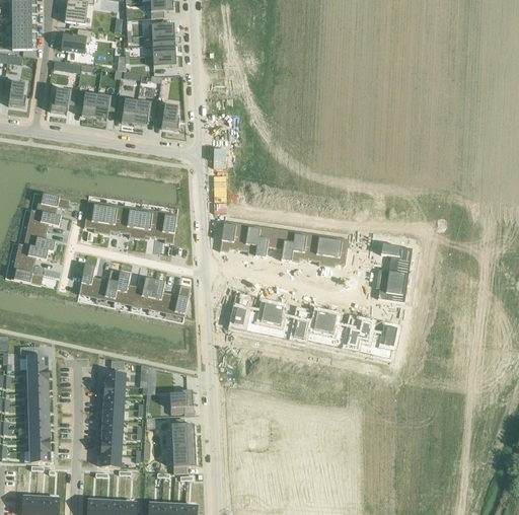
[(68,0),(65,20),(85,23),(87,2),(93,3),(93,0),(78,0),(78,1),(73,0),(68,0)]
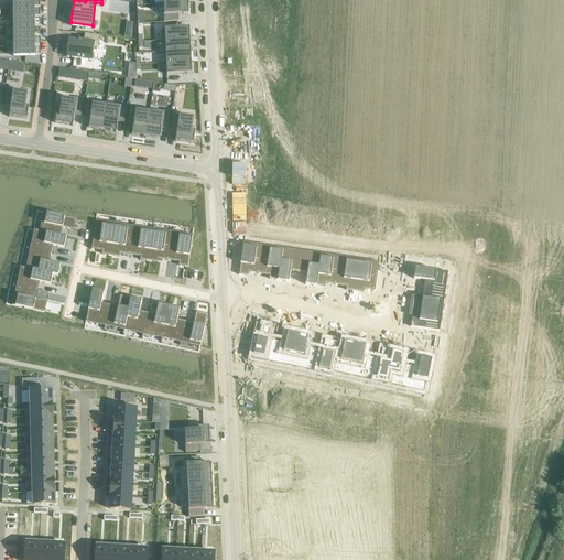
[(163,0),(164,19),(179,18),(177,11),(184,11),(188,11),(188,6),(188,0),(163,0)]
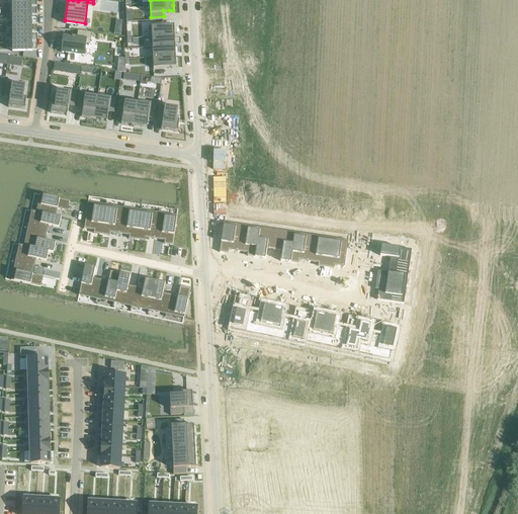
[(30,4),(12,5),(12,13),(30,13),(30,4)]
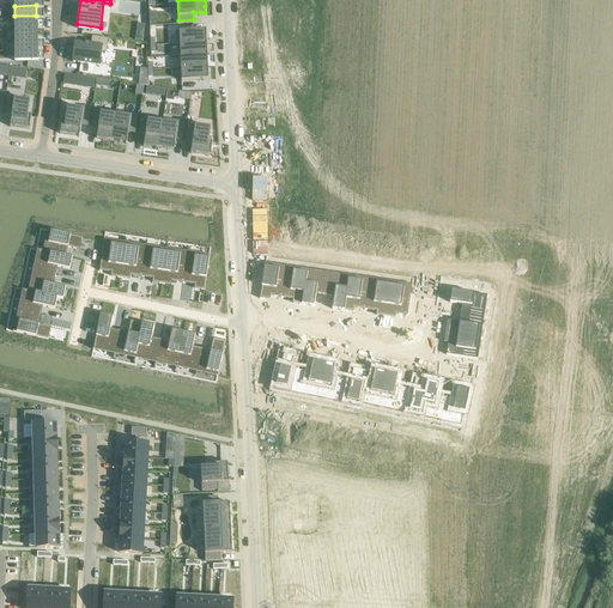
[(36,16),(14,16),(16,26),(36,26),(36,16)]
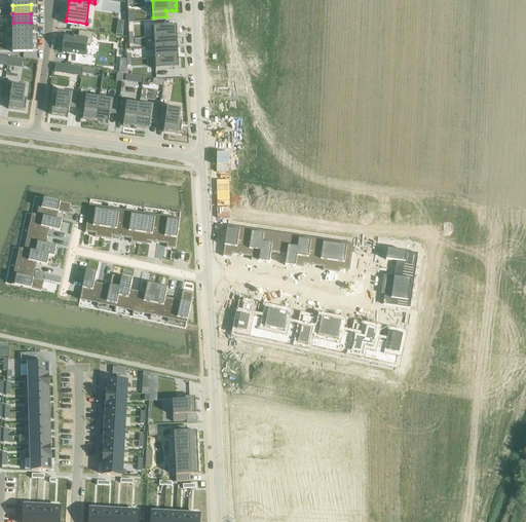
[(31,23),(13,23),(13,32),(31,31),(31,23)]
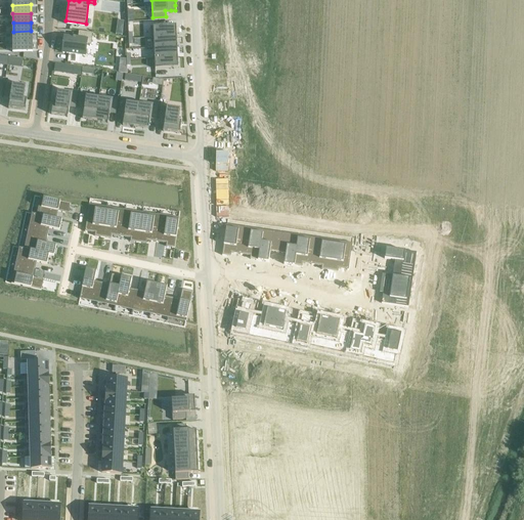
[(176,23),(150,24),(150,35),(154,35),(176,33),(176,29),(176,23)]
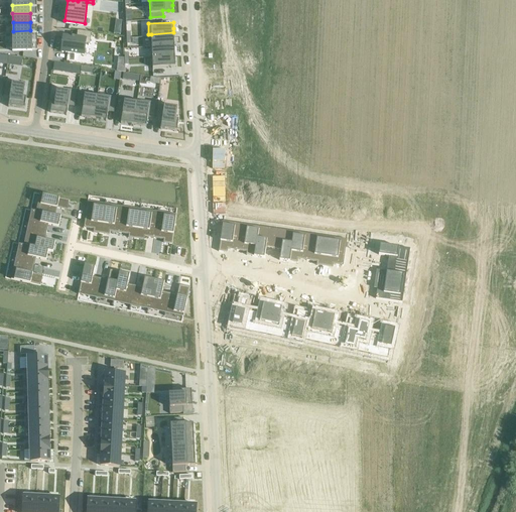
[(63,33),(61,48),(84,51),(85,40),(90,41),(91,29),(78,27),(77,34),(75,34),(72,33),(72,34),(63,33)]
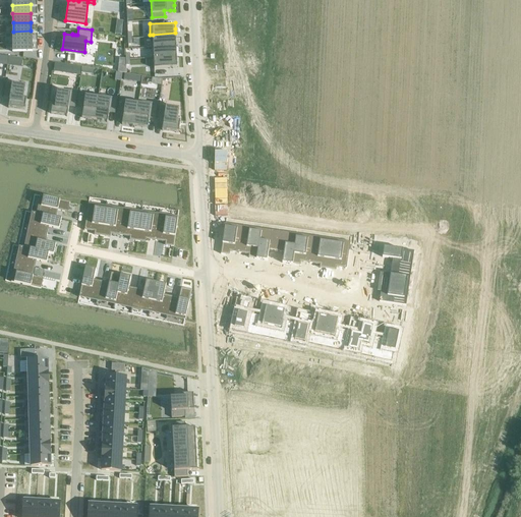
[(31,31),(13,32),(13,40),(31,40),(31,31)]
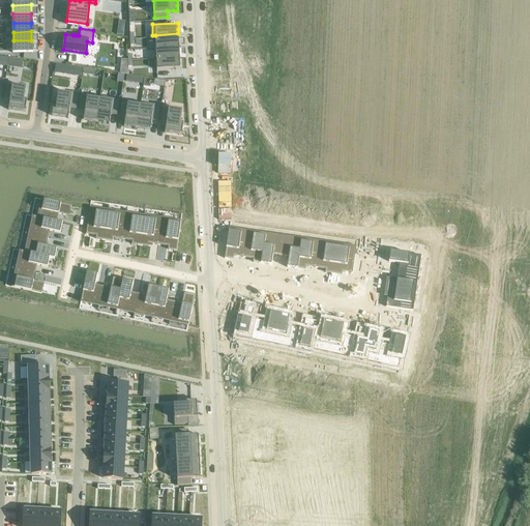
[(178,33),(155,35),(155,46),(179,45),(179,40),(178,33)]
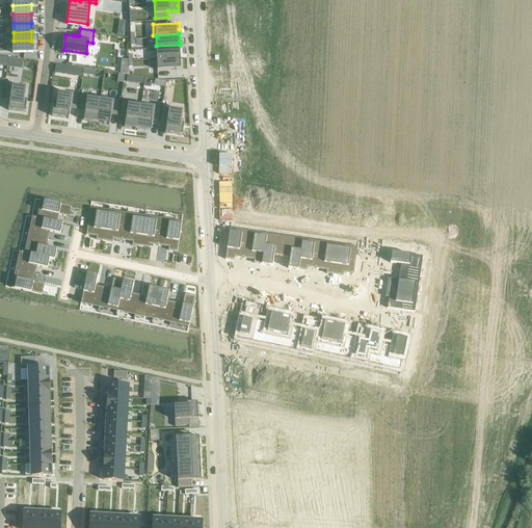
[(31,41),(14,41),(14,50),(32,50),(31,41)]
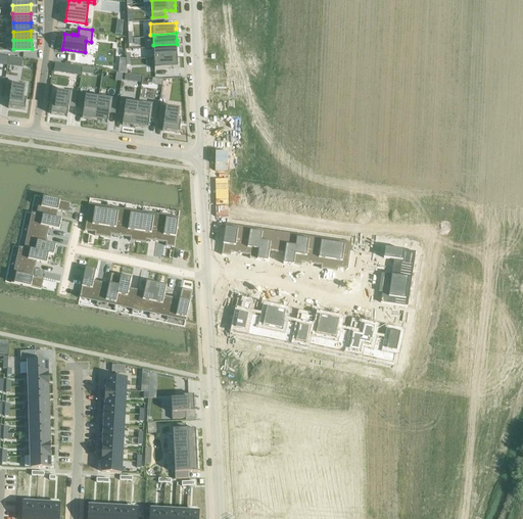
[(177,44),(153,45),(154,55),(177,54),(177,50),(177,45),(177,44)]
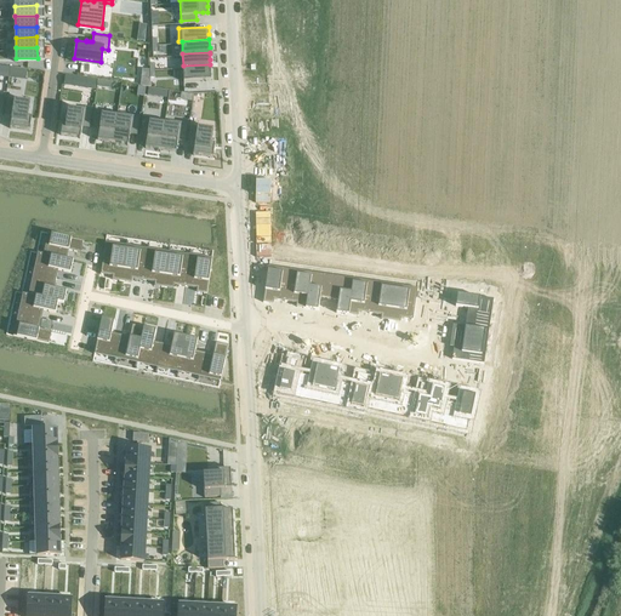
[(210,64),(183,66),(183,79),(211,77),(211,72),(210,64)]
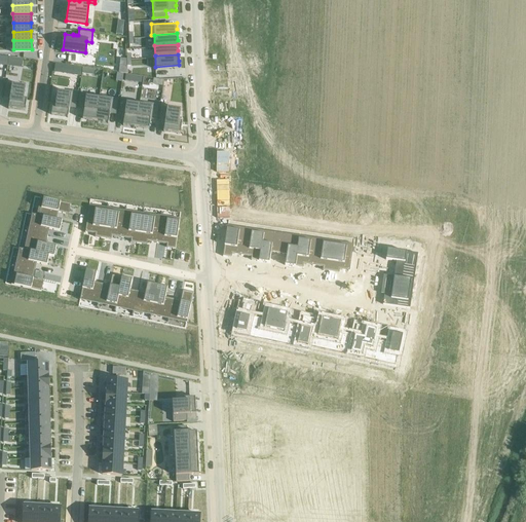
[(5,81),(3,95),(10,96),(8,106),(9,106),(25,108),(27,97),(24,96),(26,84),(5,81)]
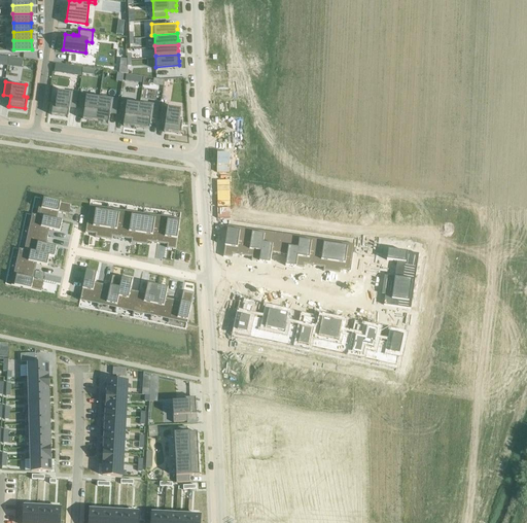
[(54,101),(51,112),(67,114),(68,114),(69,105),(75,106),(78,89),(72,88),(71,91),(58,90),(56,101),(54,101)]
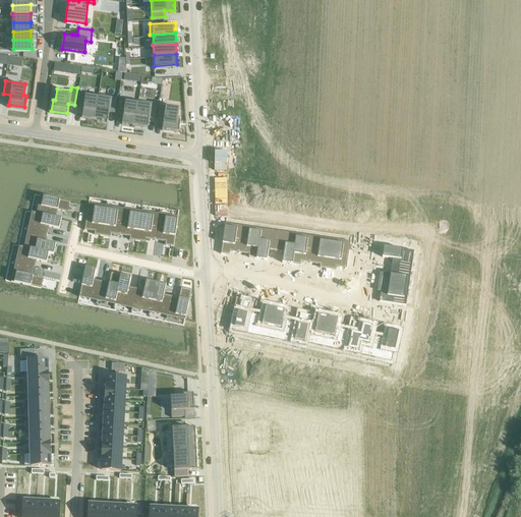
[(79,90),(77,105),(83,106),(81,115),(95,117),(99,93),(79,90)]
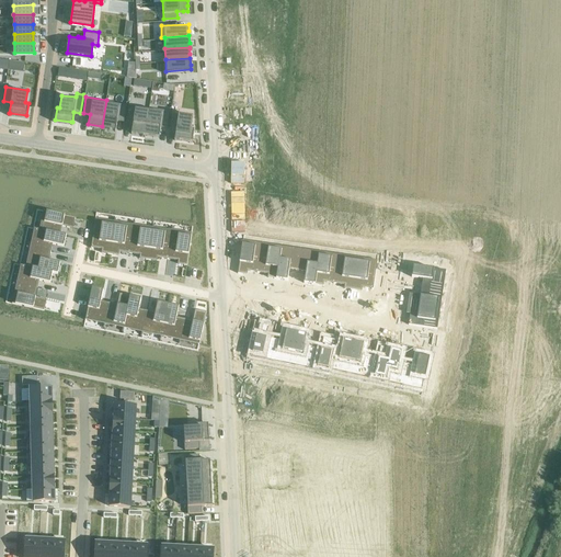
[(106,100),(102,126),(115,128),(117,118),(124,120),(126,102),(106,100)]
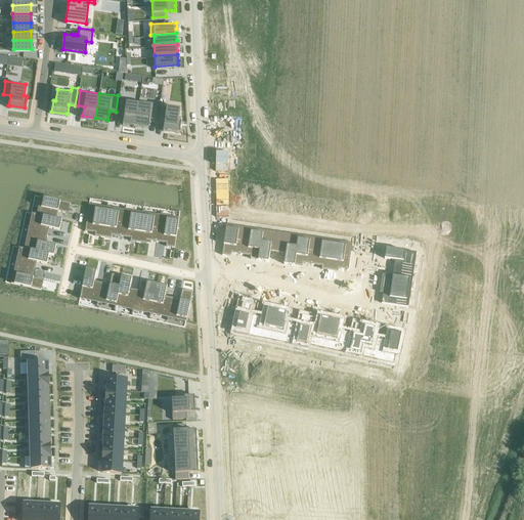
[(120,96),(118,112),(124,113),(123,122),(124,122),(135,124),(139,98),(120,96)]
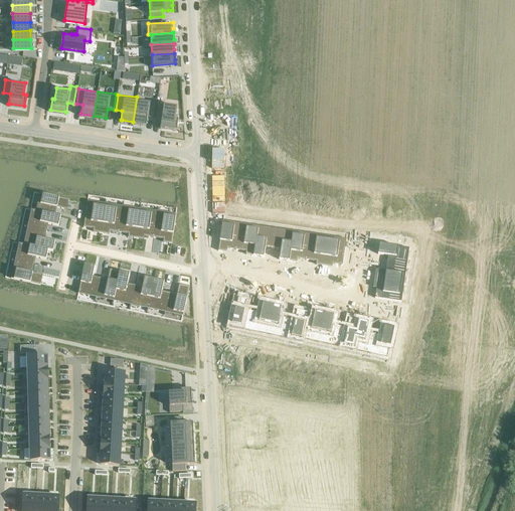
[(137,97),(133,122),(146,124),(147,114),(153,115),(156,100),(137,97)]
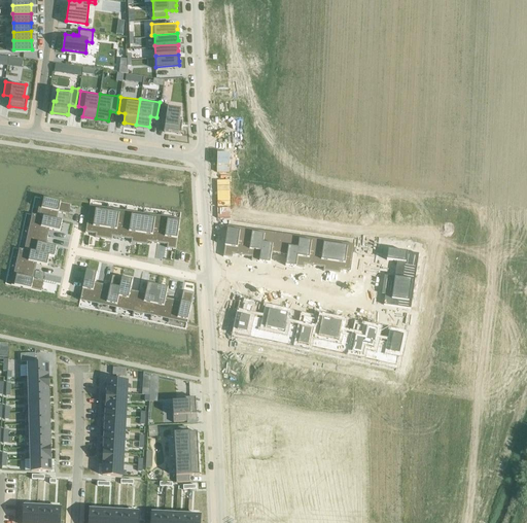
[(161,104),(159,118),(165,119),(164,129),(165,129),(180,131),(182,119),(179,119),(181,107),(161,104)]
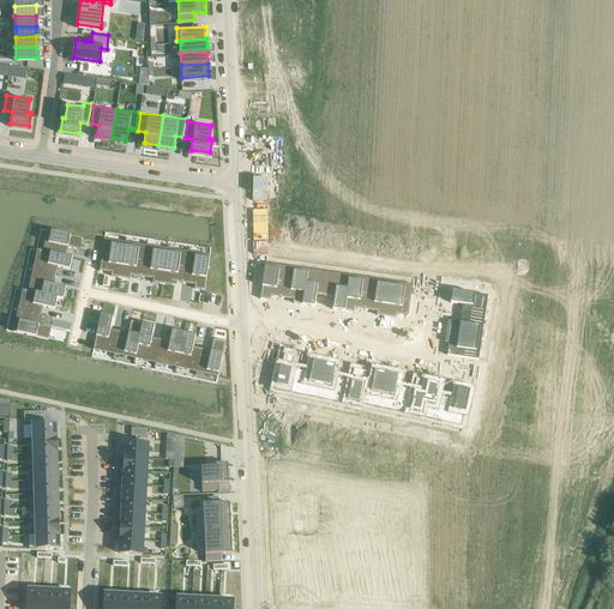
[(41,247),(66,253),(67,245),(76,246),(79,247),(82,237),(83,235),(50,228),(50,229),(49,239),(46,237),(43,247),(41,247)]
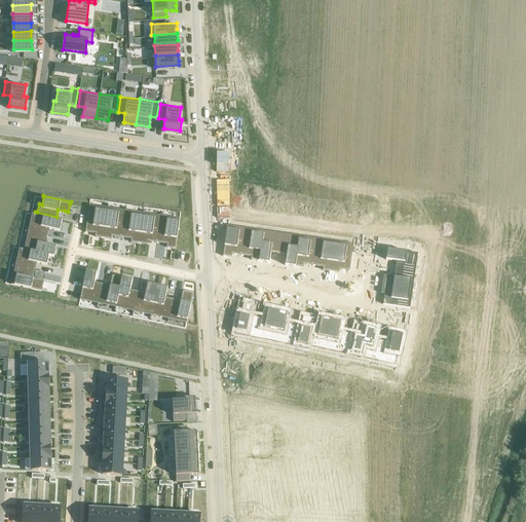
[(89,202),(85,229),(96,231),(95,234),(103,235),(107,209),(106,208),(97,207),(97,203),(89,202)]
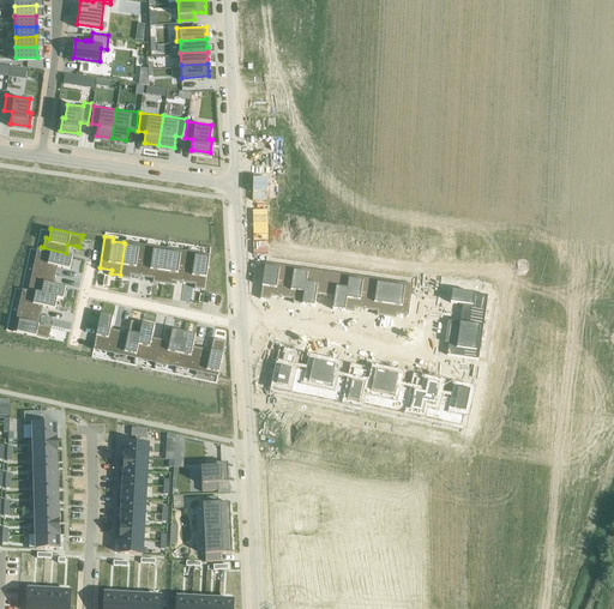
[(125,243),(120,275),(130,276),(131,272),(142,273),(146,242),(145,242),(138,241),(137,245),(126,243),(125,243)]
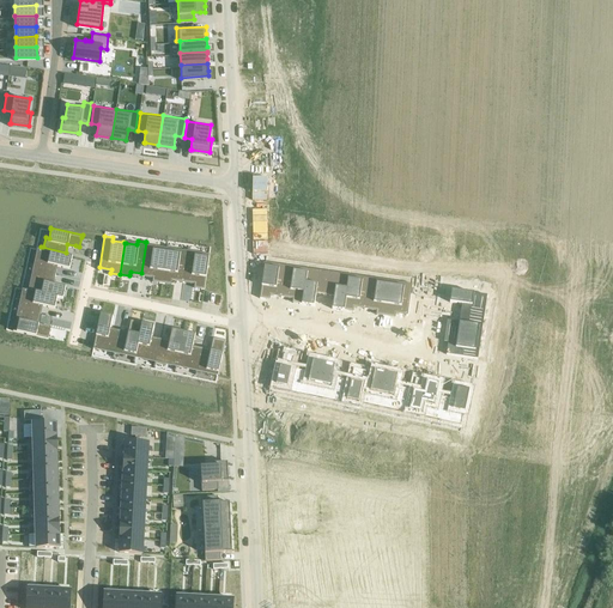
[(146,242),(141,273),(152,275),(152,279),(162,280),(167,249),(165,249),(155,247),(155,243),(147,242),(146,242)]
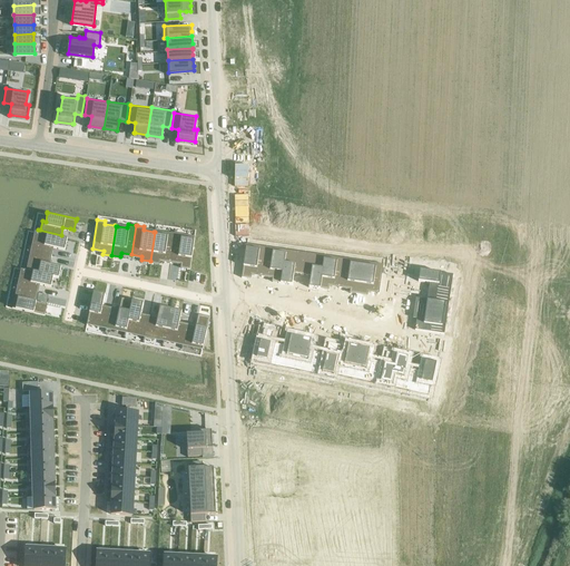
[(30,247),(30,249),(51,253),(53,245),(65,247),(66,242),(67,236),(61,235),(38,230),(38,231),(36,240),(32,238),(30,247)]
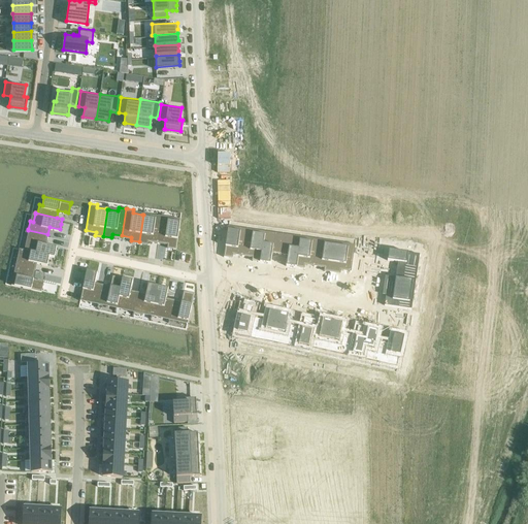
[(143,215),(139,241),(147,242),(147,239),(158,240),(162,214),(161,214),(155,213),(154,216),(144,215),(143,215)]
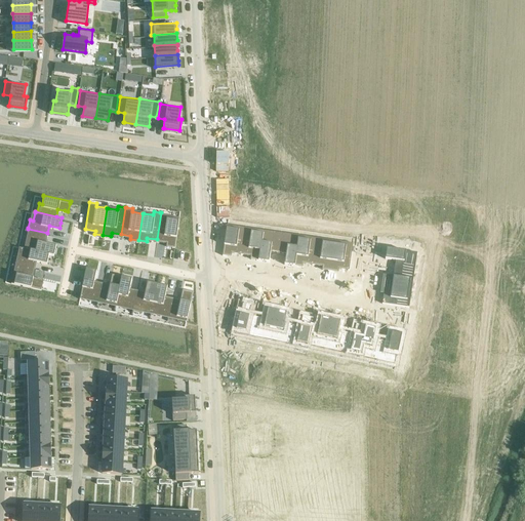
[(161,212),(157,239),(166,241),(166,244),(174,245),(178,218),(177,218),(167,216),(168,213),(161,212)]
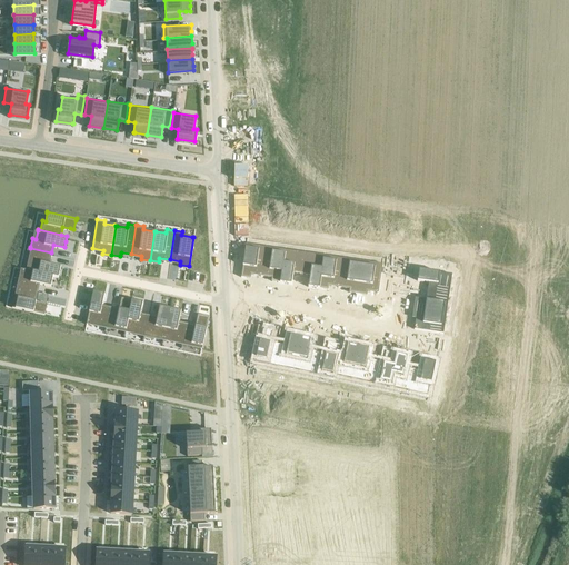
[(246,241),(241,274),(250,276),(251,271),(261,274),(266,244),(265,244),(258,243),(257,246),(247,245),(247,241),(246,241)]
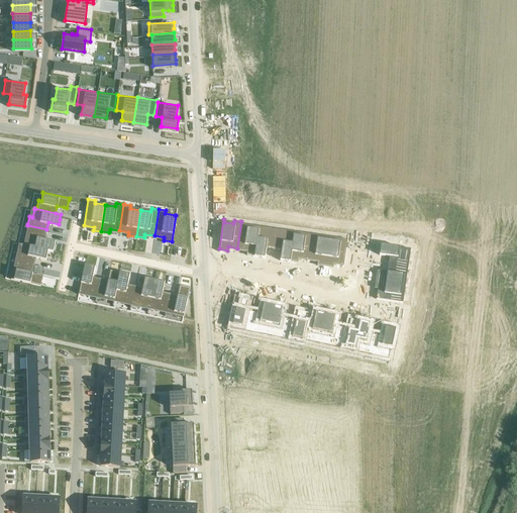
[(241,221),(237,248),(246,249),(246,252),(254,254),(259,224),(257,227),(248,225),(248,222),(242,221),(241,221)]
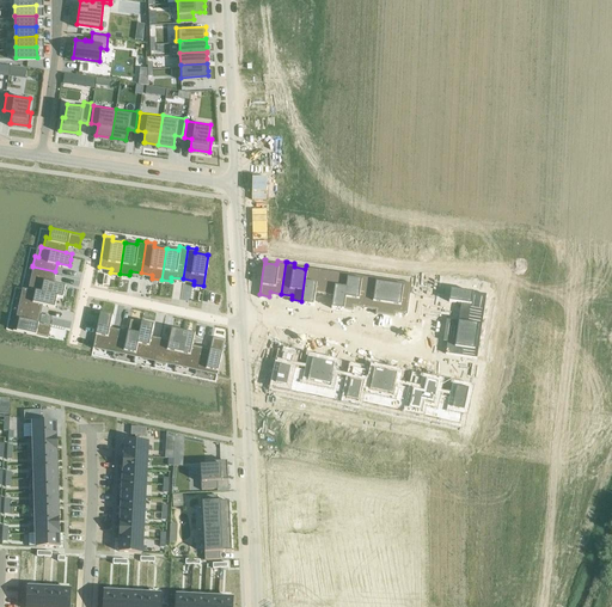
[(306,265),(301,301),(313,302),(314,290),(324,292),(328,268),(326,268),(317,267),(316,270),(307,269),(307,265),(306,265)]
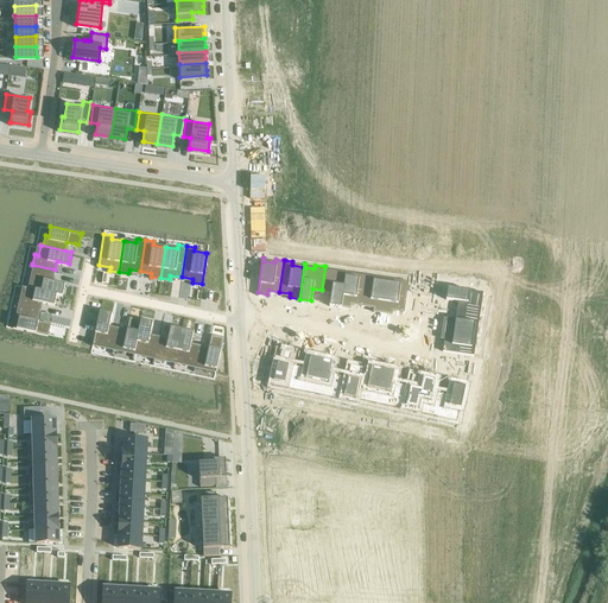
[(26,284),(26,285),(57,291),(62,292),(64,286),(65,281),(52,279),(55,270),(32,265),(32,266),(32,267),(30,275),(33,275),(32,285),(26,284)]
